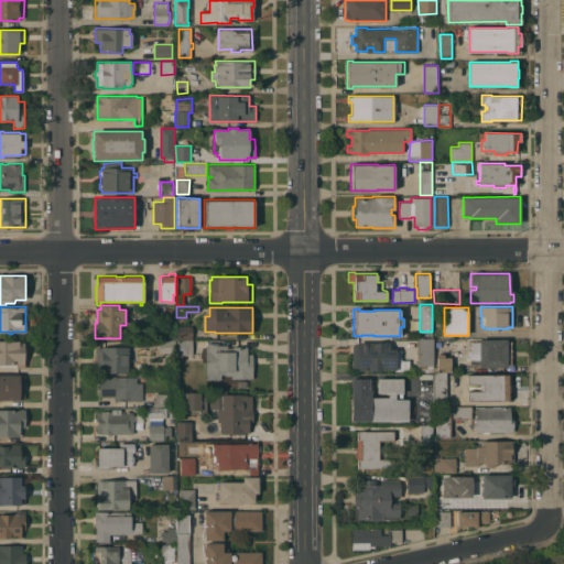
[(192,338),(176,338),(176,325),(192,326),(192,338)]
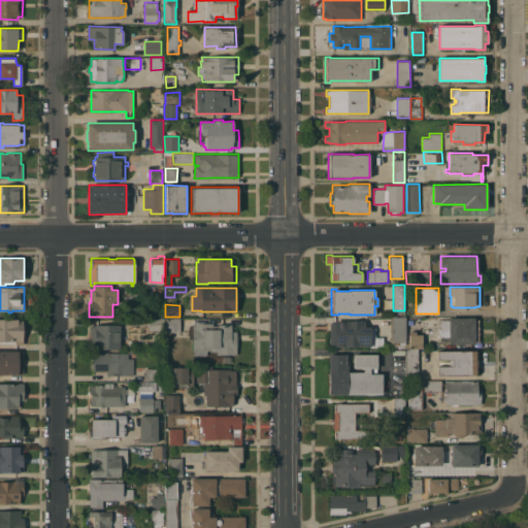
[(392,317),(405,317),(405,342),(405,349),(394,349),(394,344),(393,344),(393,341),(392,341),(392,317)]
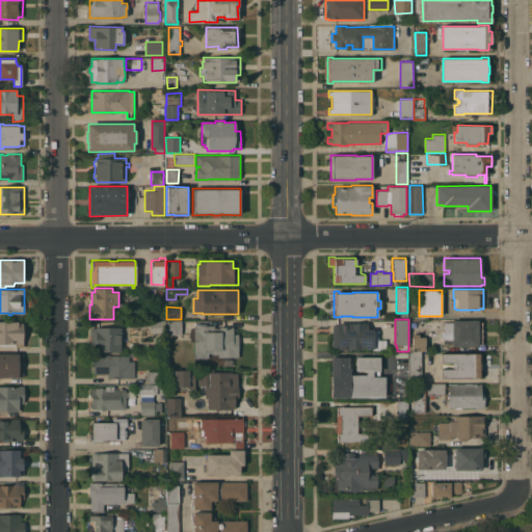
[(444,322),(452,322),(452,320),(471,320),(472,319),(478,319),(478,322),(482,322),(482,343),(478,343),(478,346),(452,346),(452,343),(444,343),(444,322)]
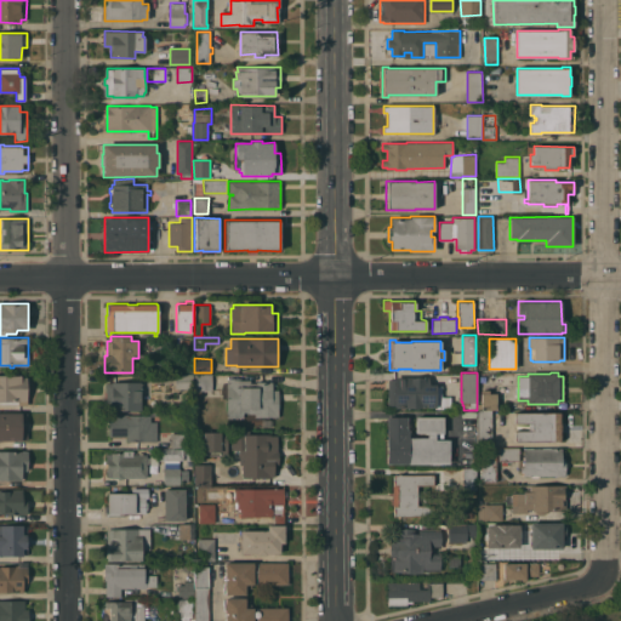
[(193,388),(175,388),(175,374),(193,374),(193,388)]
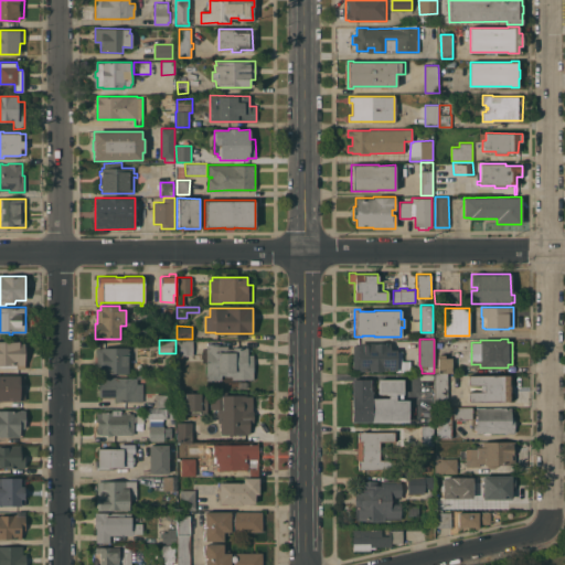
[(193,354),(177,354),(177,340),(193,340),(193,354)]
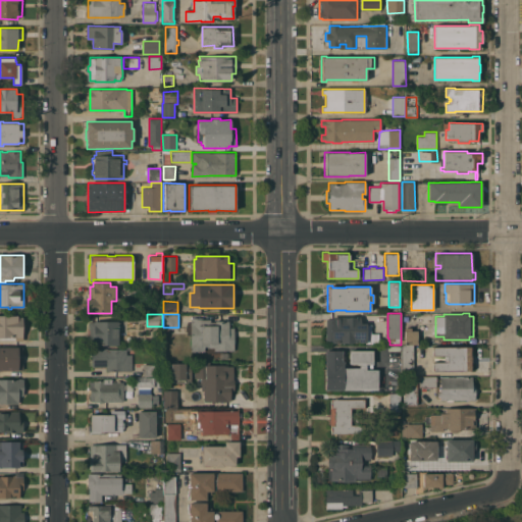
[(22,337),(0,336),(0,315),(17,315),(17,316),(23,316),(22,337)]
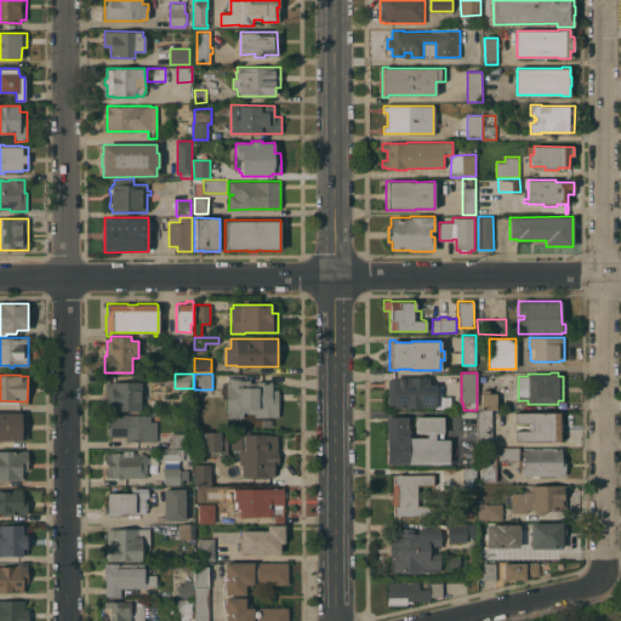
[(388,380),(394,380),(394,376),(429,376),(429,385),(437,385),(436,408),(427,408),(427,406),(422,406),(420,408),(394,408),(394,405),(388,405),(388,380)]
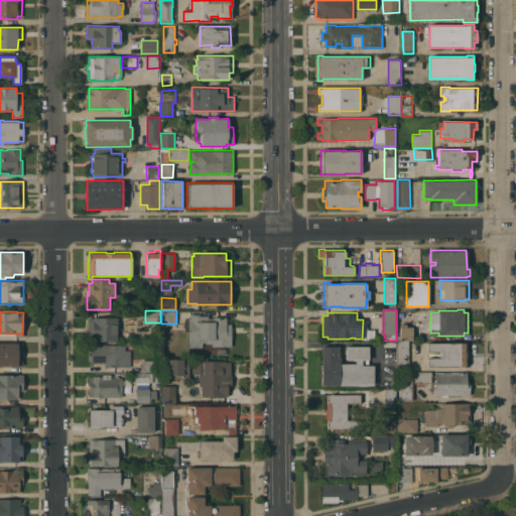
[(212,346),(212,344),(205,344),(205,342),(202,342),(202,347),(188,347),(188,314),(201,314),(201,315),(208,315),(208,318),(213,318),(213,316),(226,316),(226,324),(231,324),(231,346),(212,346)]
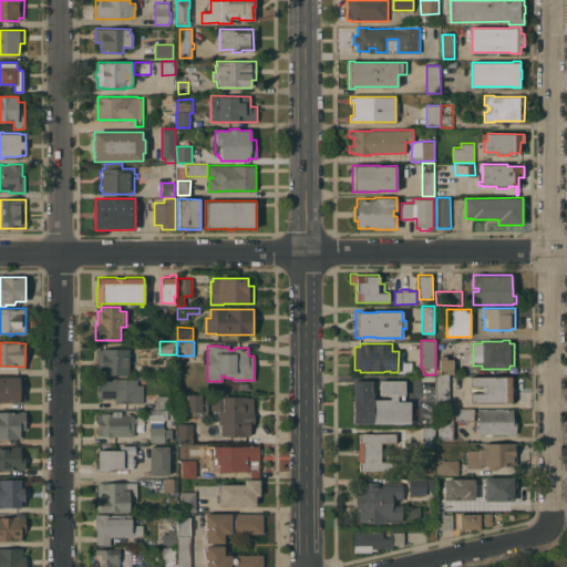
[(129,374),(98,374),(96,349),(102,349),(129,349),(129,374)]
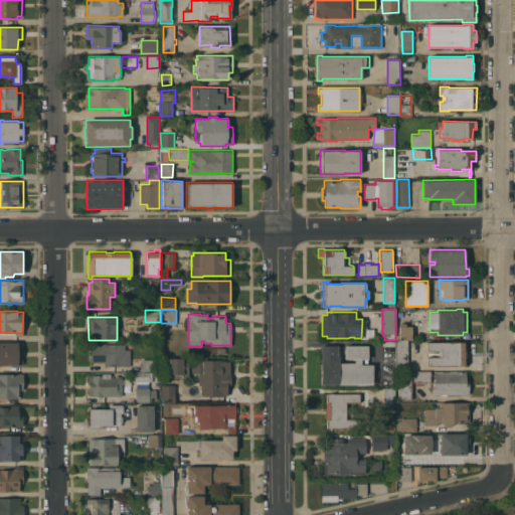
[(411,340),(399,340),(399,323),(405,323),(405,326),(411,326),(411,340)]
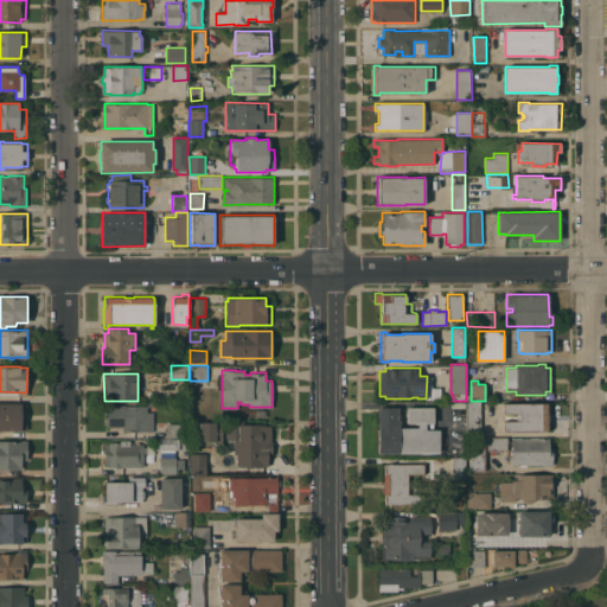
[(480,436),(467,436),(467,401),(480,401),(480,436)]
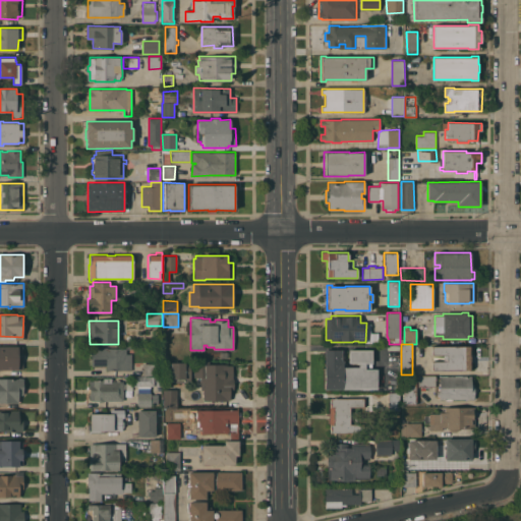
[(131,370),(107,370),(107,365),(92,365),(92,347),(107,347),(107,348),(125,348),(125,345),(132,345),(132,349),(126,349),(126,353),(131,353),(131,370)]
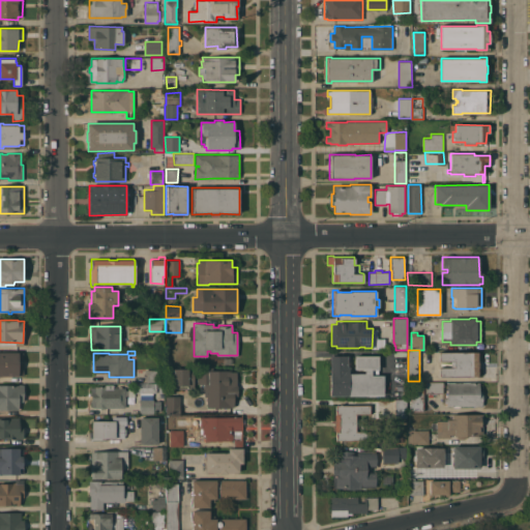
[(0,352),(19,352),(23,352),(23,375),(19,375),(19,376),(0,376),(0,352)]
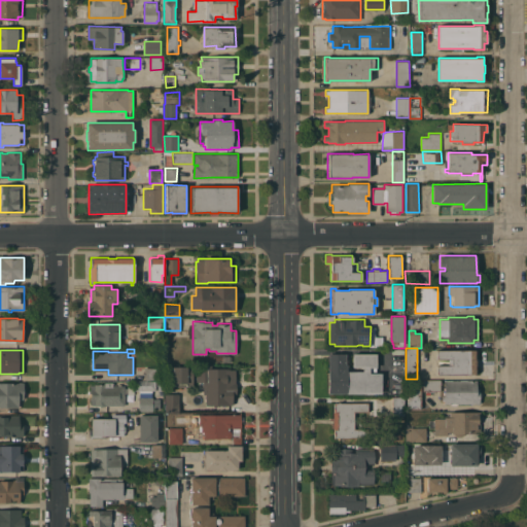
[(436,374),(436,365),(449,365),(449,359),(436,359),(436,350),(476,350),(476,365),(476,374),(436,374)]
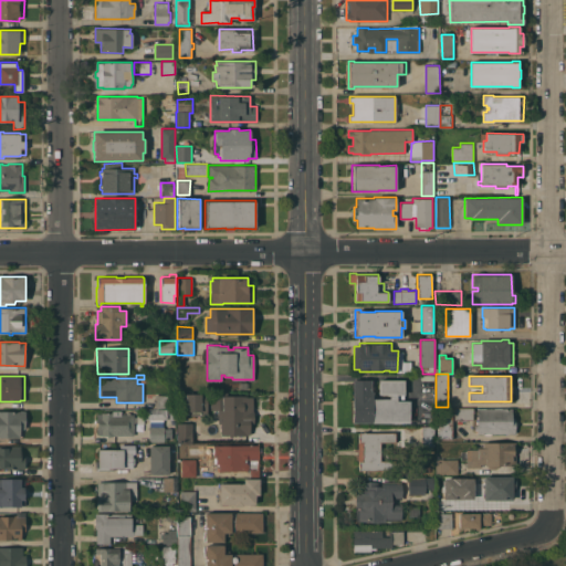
[(353,422),(353,379),(371,379),(371,391),(373,391),(373,398),(389,398),(389,394),(378,394),(378,379),(404,379),(404,399),(397,399),(397,400),(409,400),(410,422),(353,422)]
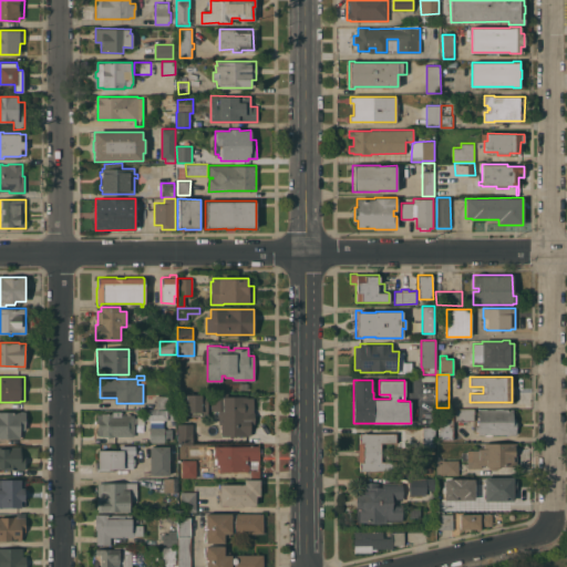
[(200,394),(185,394),(185,414),(200,414),(200,394)]
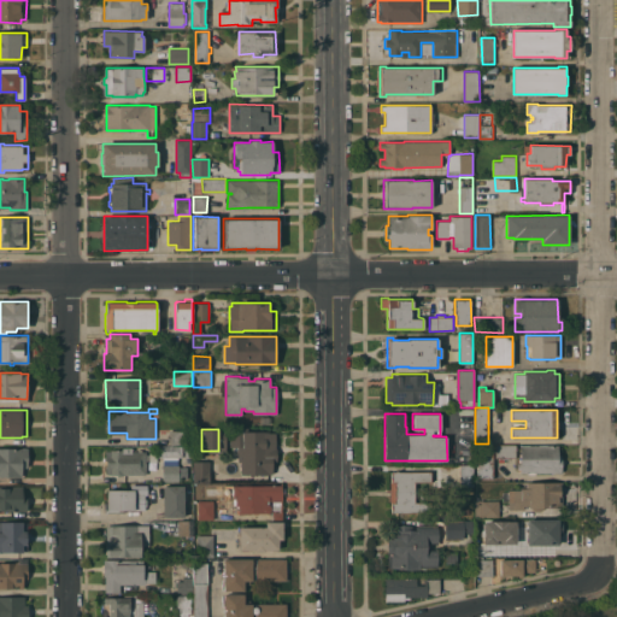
[(169,430),(183,430),(183,444),(169,444),(169,430)]
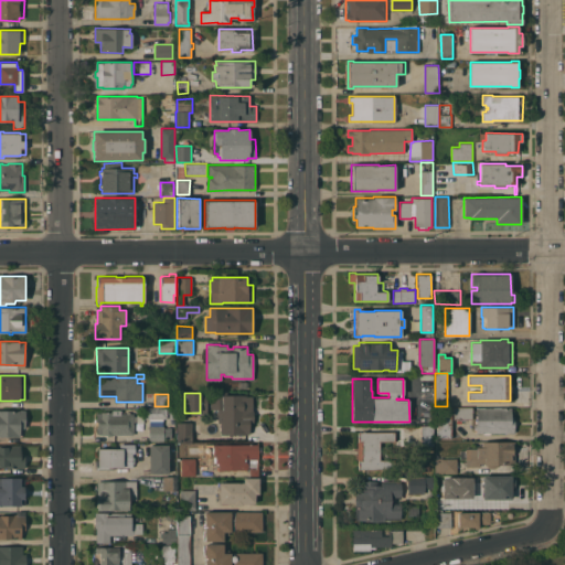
[(221,423),(217,423),(217,409),(210,409),(210,395),(245,395),(245,396),(253,396),(253,409),(253,422),(249,422),(249,435),(221,435),(221,423)]
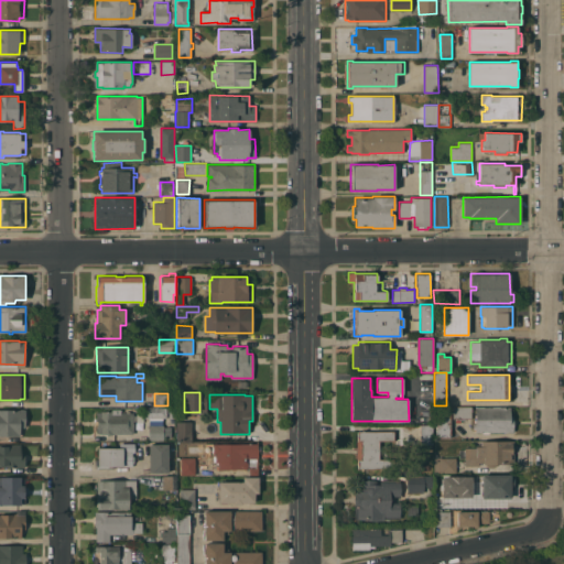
[(470,407),(472,418),(453,419),(453,407),(470,407)]
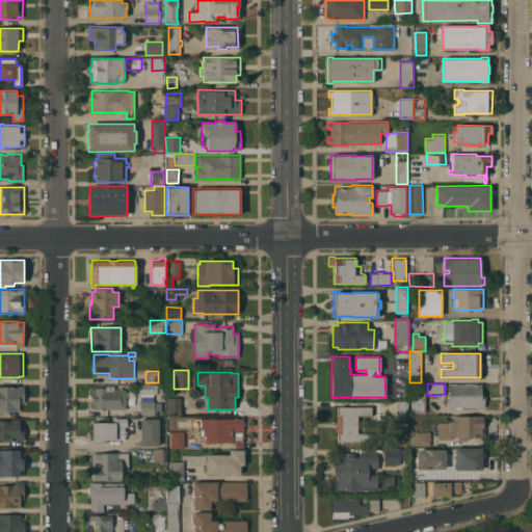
[(481,383),(481,392),(484,392),(484,407),(448,407),(448,404),(446,404),(446,399),(448,399),(448,383),(481,383)]
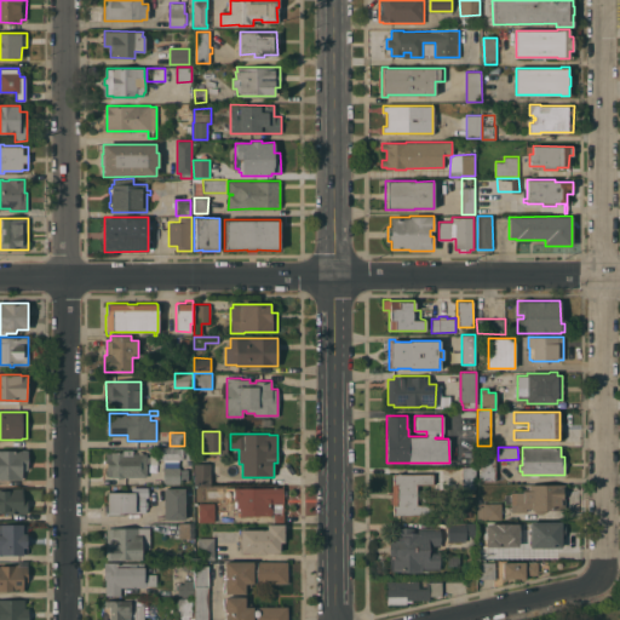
[(184,448),(184,453),(183,453),(183,459),(159,459),(159,457),(158,457),(158,454),(159,454),(159,448),(184,448)]
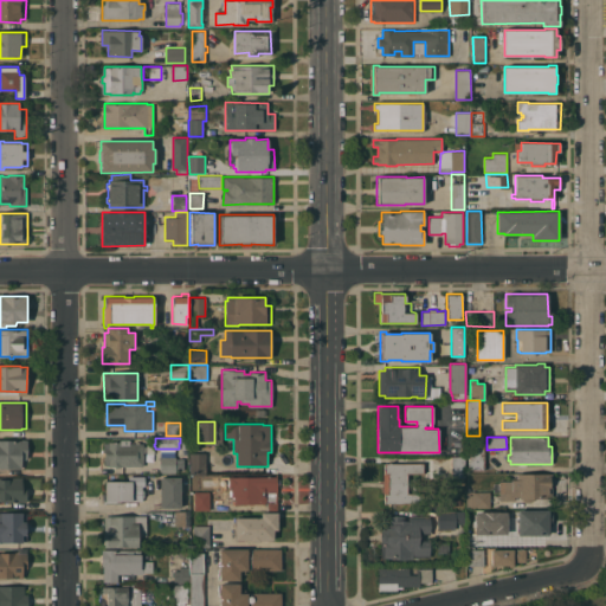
[(0,468),(0,439),(27,439),(27,459),(21,459),(21,468),(0,468)]
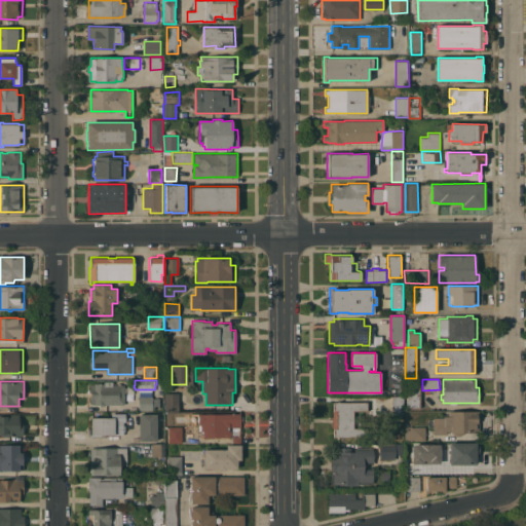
[(105,405),(105,406),(100,406),(100,405),(95,405),(95,399),(90,399),(90,389),(95,389),(95,383),(104,383),(104,381),(112,381),(112,384),(124,384),(124,387),(126,387),(126,392),(124,392),(124,405),(105,405)]
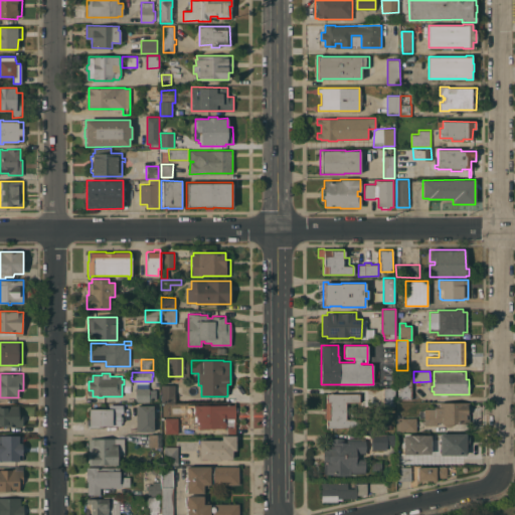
[(175,402),(161,402),(161,374),(168,374),(168,384),(175,385),(175,402)]
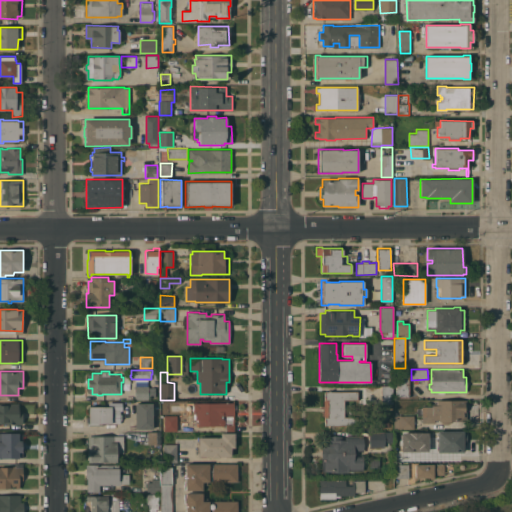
[(409,397),(395,397),(396,372),(409,372),(409,397)]
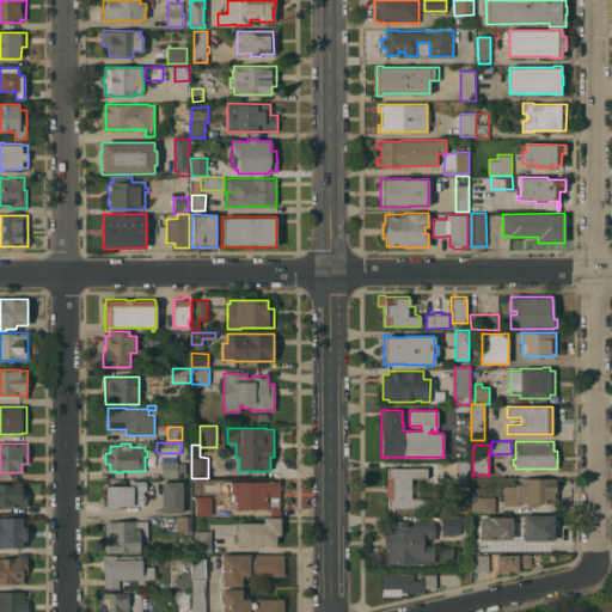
[(177,460),(177,463),(188,463),(188,475),(177,475),(177,477),(161,477),(161,461),(177,460)]
